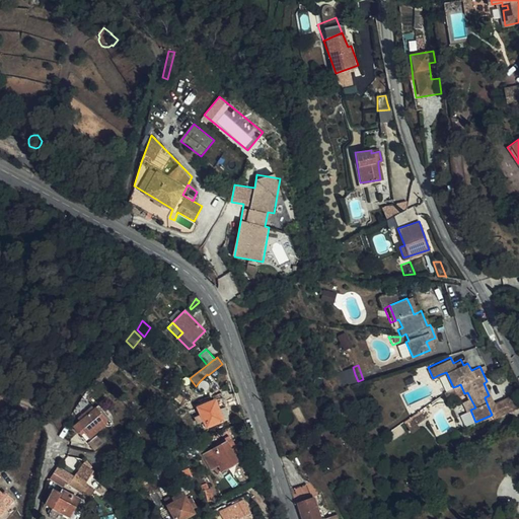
[(355,374),(353,367),(339,371),(344,386),(358,381),(355,374)]
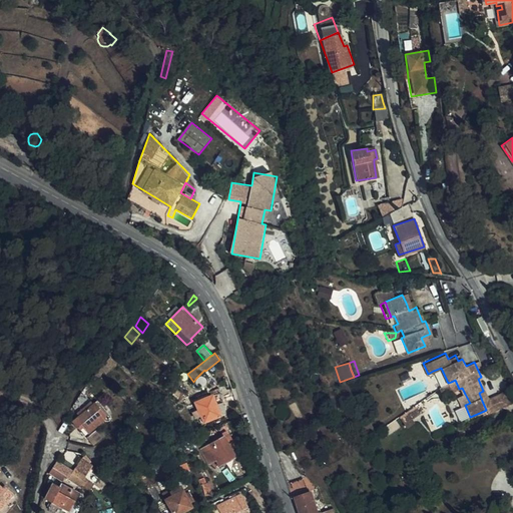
[(441,368),(433,371),(441,387),(448,383),(441,368)]
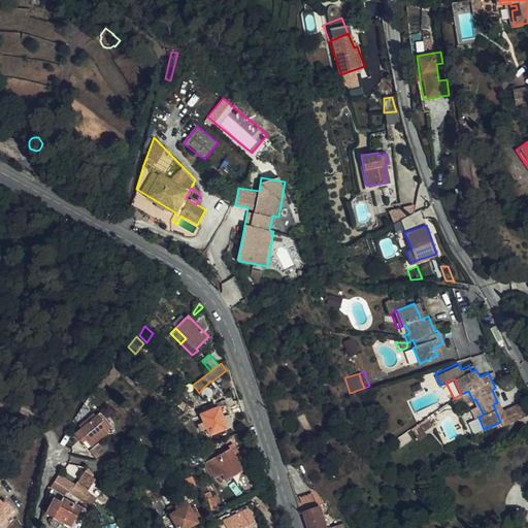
[(188,394),(172,380),(167,385),(182,399),(188,394)]
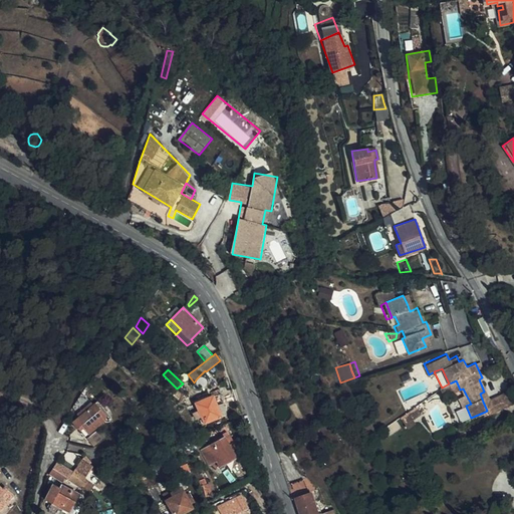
[(207,389),(208,386),(207,381),(206,380),(204,378),(200,377),(197,378),(195,381),(194,384),(196,388),(198,391),(201,392),(204,391),(207,389)]
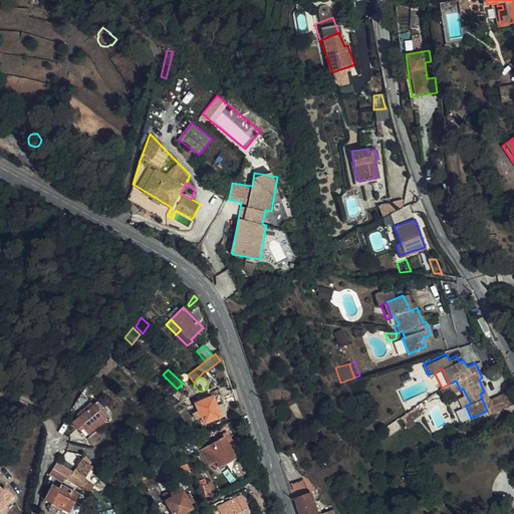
[(449,383),(442,388),(439,389),(443,396),(456,390),(452,382),(449,383)]
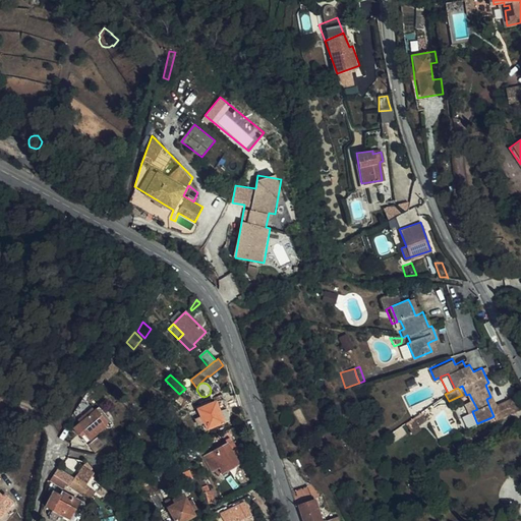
[(239,404),(236,396),(224,401),(222,393),(212,398),(214,403),(211,405),(208,400),(200,404),(201,409),(198,410),(203,417),(205,422),(208,428),(228,419),(226,409),(239,404)]
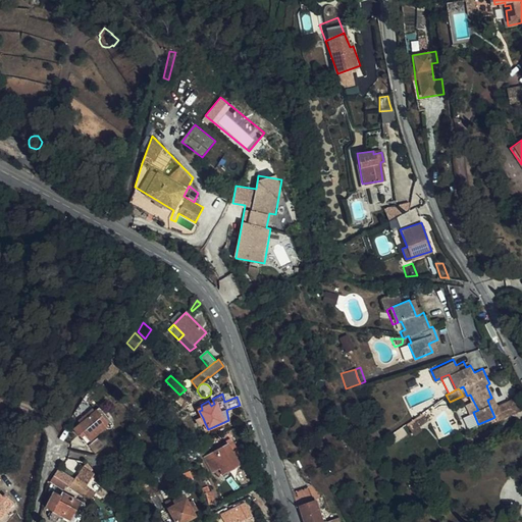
[(490,408),(496,406),(491,398),(487,400),(490,408)]
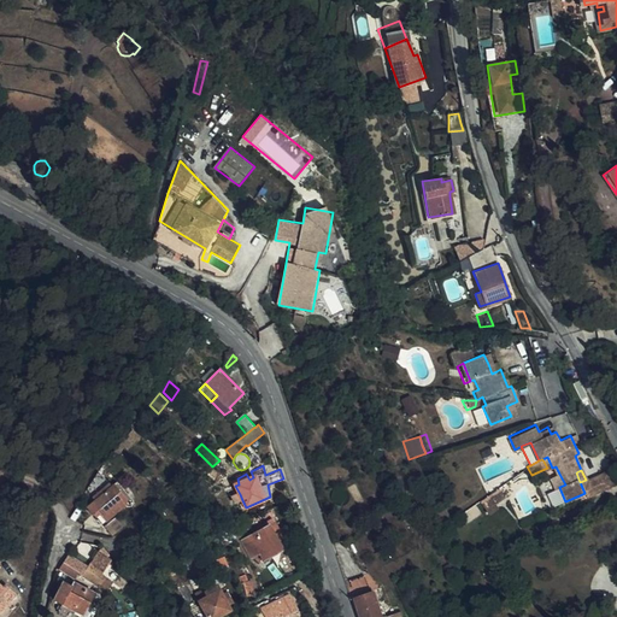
[(604,471),(597,475),(603,487),(609,485),(604,471)]
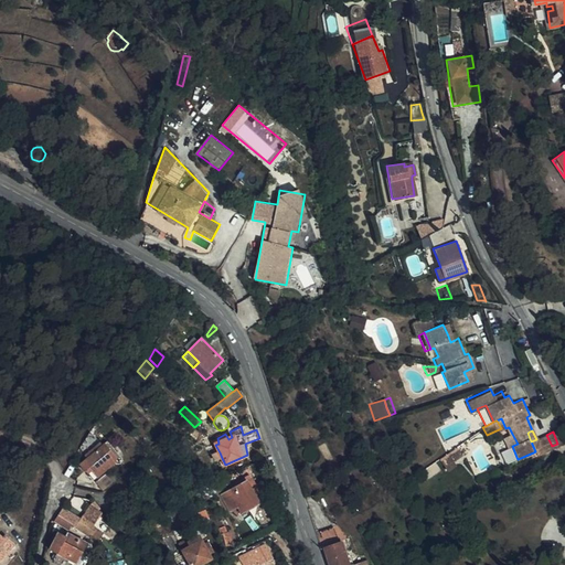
[(518,444),(512,434),(503,437),(508,448),(512,446),(518,444)]
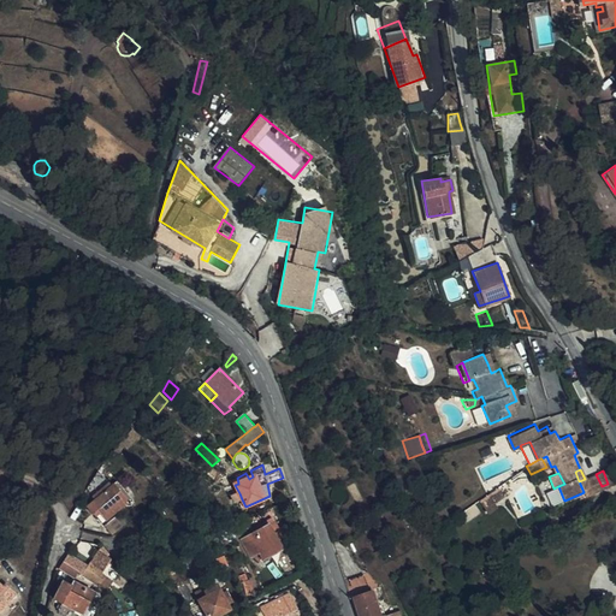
[(349,485),(361,510),(384,501),(371,474),(349,485)]
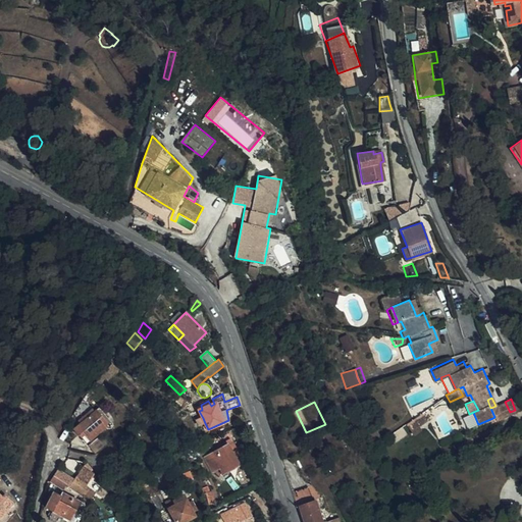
[(505,402),(496,406),(501,416),(510,412),(505,402)]
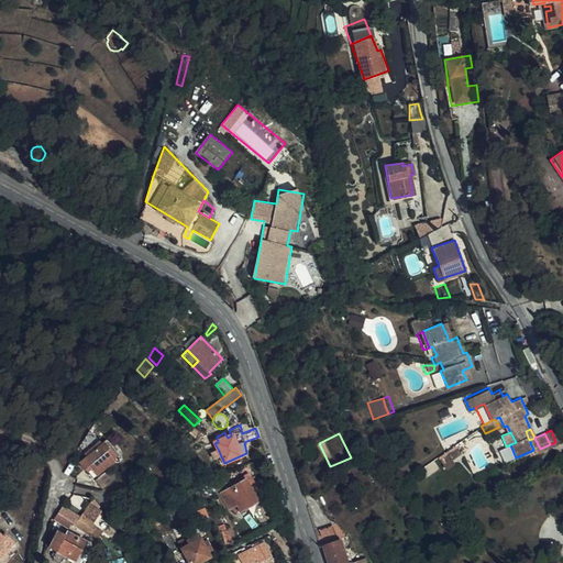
[(540,449),(534,438),(529,440),(533,450),(531,451),(532,452),(540,449)]
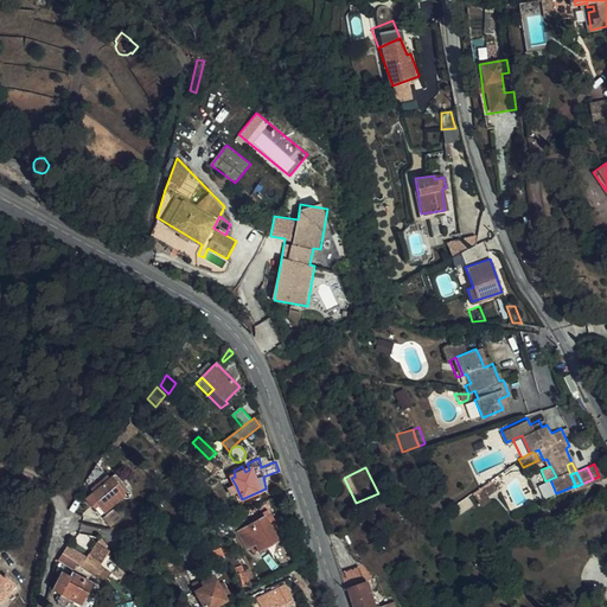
[(542,497),(555,491),(550,479),(545,481),(536,486),(542,497)]
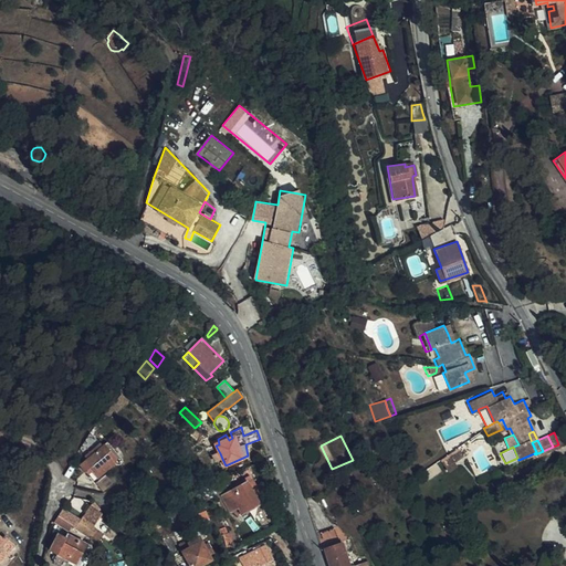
[(81,469),(86,477),(93,472),(95,474),(100,480),(118,464),(107,449),(81,469)]
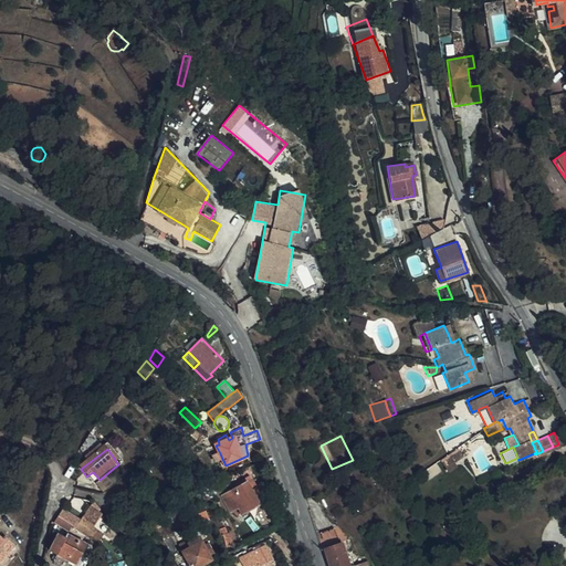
[(461,457),(456,449),(440,460),(448,471),(453,467),(451,463),(461,457)]
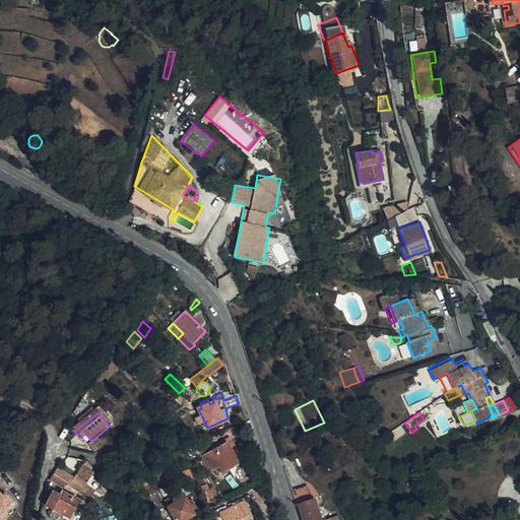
[(99,452),(111,443),(105,435),(92,445),(99,452)]
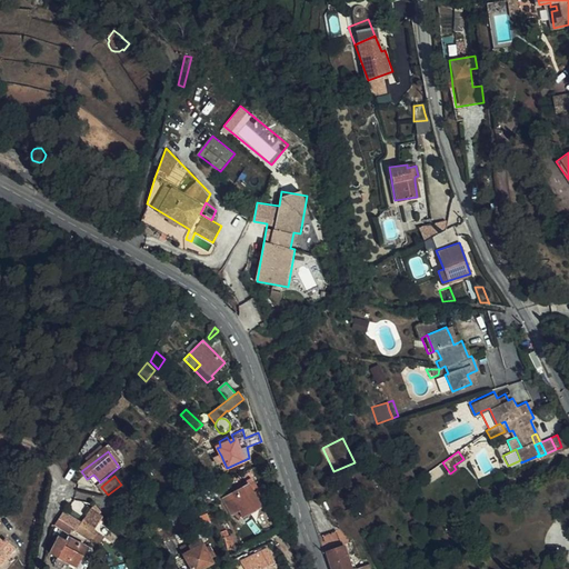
[(231,495),(251,482),(249,479),(229,491),(231,495)]
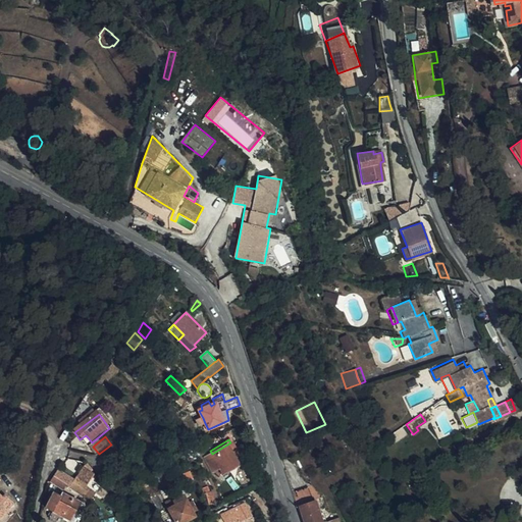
[(238,460),(238,459),(243,456),(241,452),(244,451),(241,445),(235,448),(231,442),(230,442),(212,454),(214,457),(214,458),(218,465),(215,466),(218,471),(221,475),(228,471),(236,466),(237,466),(233,462),(238,460)]
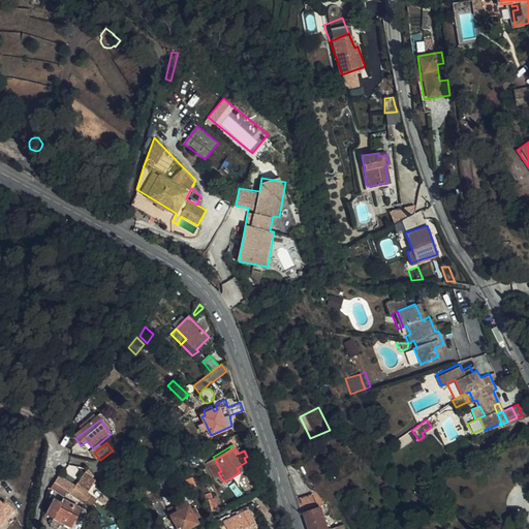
[(215,465),(217,464),(217,463),(208,468),(214,481),(221,477),(218,472),(215,465)]
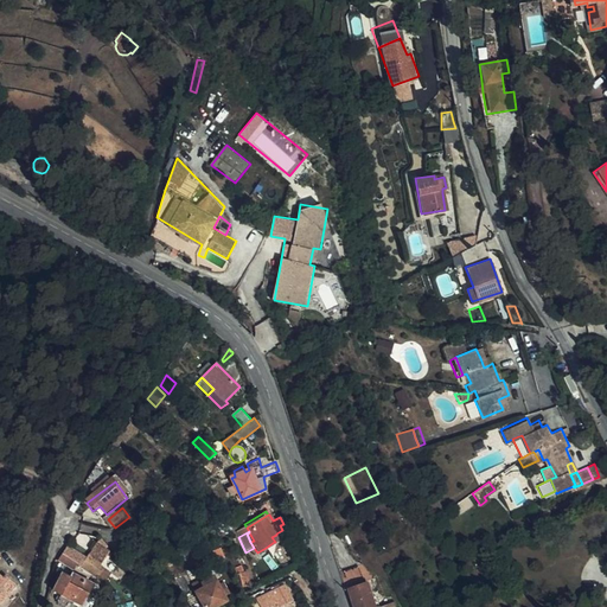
[(278,548),(274,542),(266,548),(269,554),(278,548)]
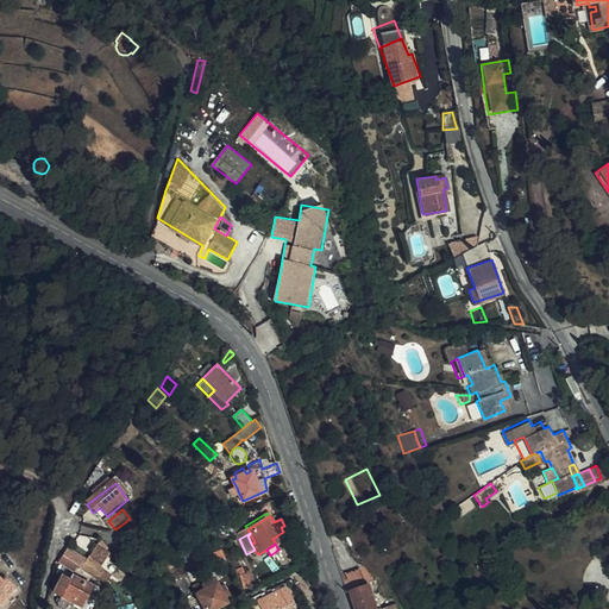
[(82,558),(69,547),(57,564),(71,572),(76,566),(82,558)]
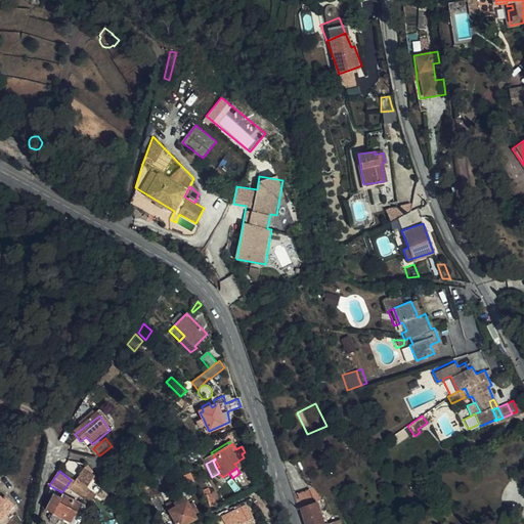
[(188,483),(189,482),(184,473),(179,476),(180,477),(184,485),(188,483)]
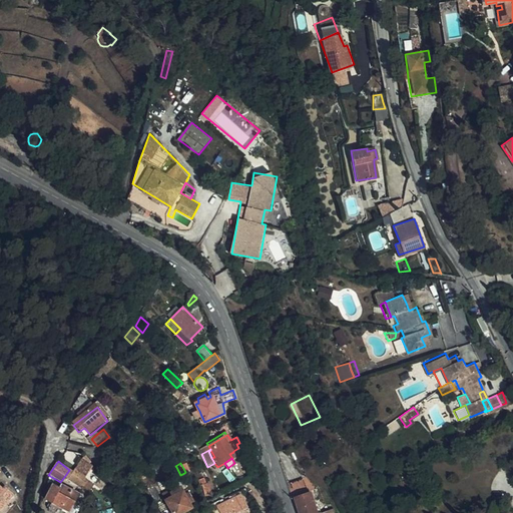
[(85,478),(75,469),(67,479),(80,489),(84,493),(86,494),(89,491),(83,486),(86,483),(83,481),(85,478)]
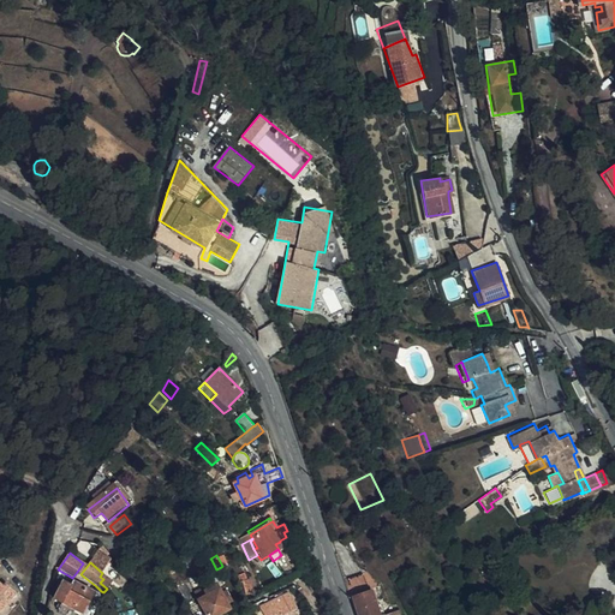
[(252,593),(258,589),(251,575),(249,577),(245,572),(239,575),(240,579),(244,578),(252,593)]
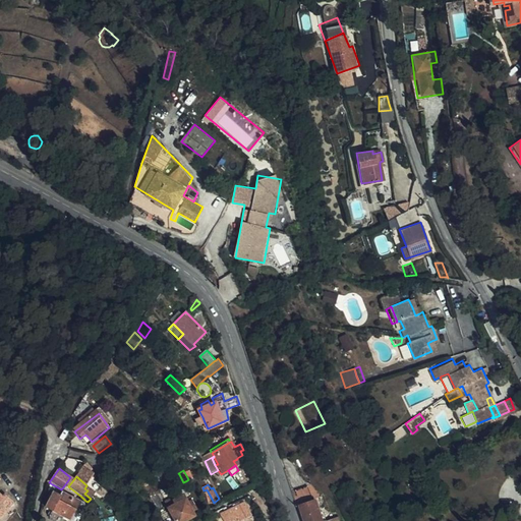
[(301,506),(305,520),(321,520),(314,501),(309,484),(296,489),(301,506)]
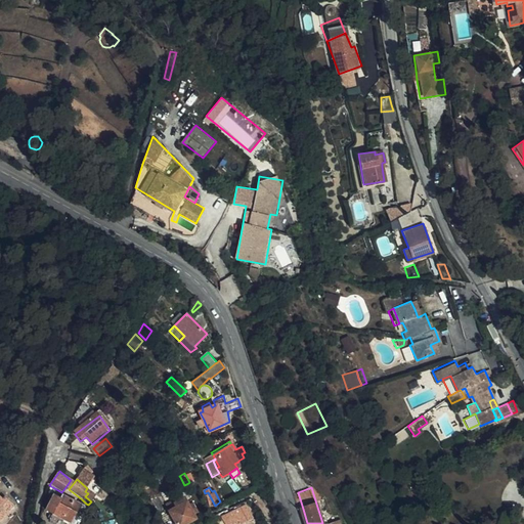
[(175,523),(187,523),(194,521),(191,516),(186,508),(191,505),(192,504),(186,494),(177,489),(167,495),(175,508),(168,513),(175,523)]
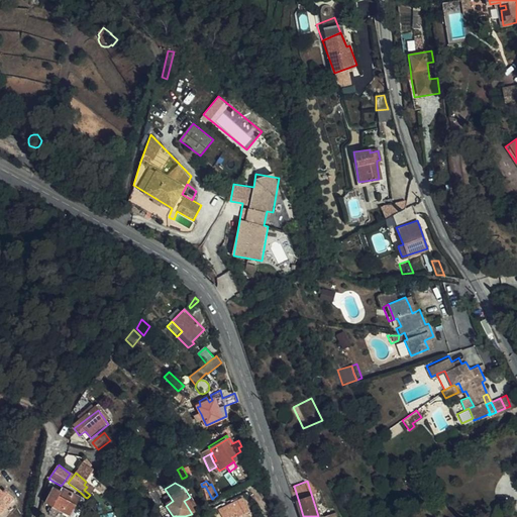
[(69,516),(78,499),(60,489),(58,494),(52,492),(45,504),(47,506),(43,515),(46,516),(57,516),(60,512),(69,516)]
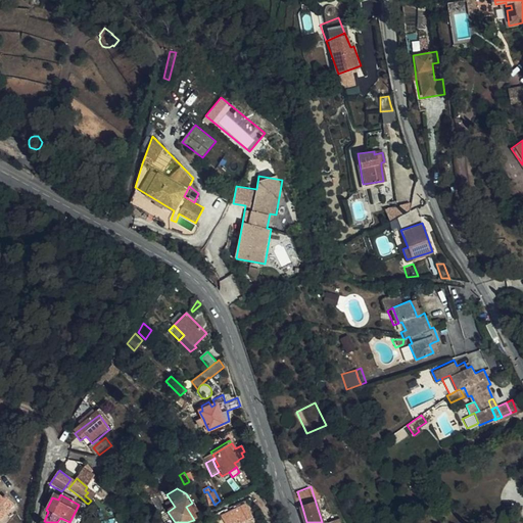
[(0,522),(14,505),(4,495),(1,497),(0,495),(0,522)]
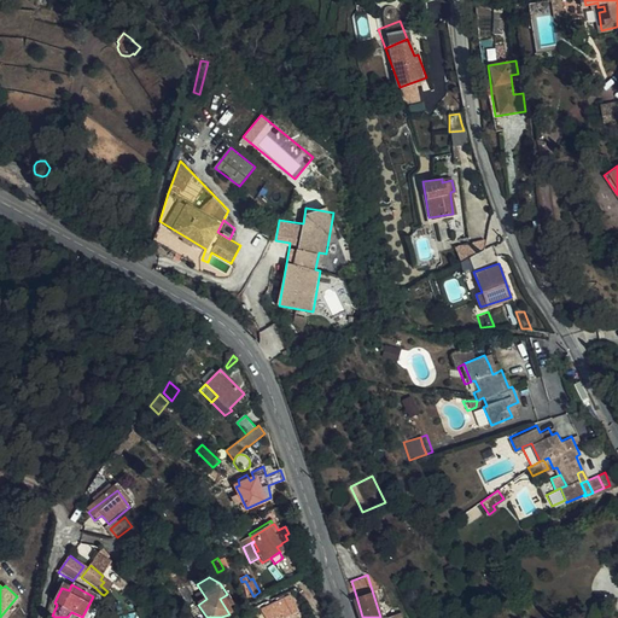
[(231,605),(226,595),(220,599),(226,608),(231,605)]
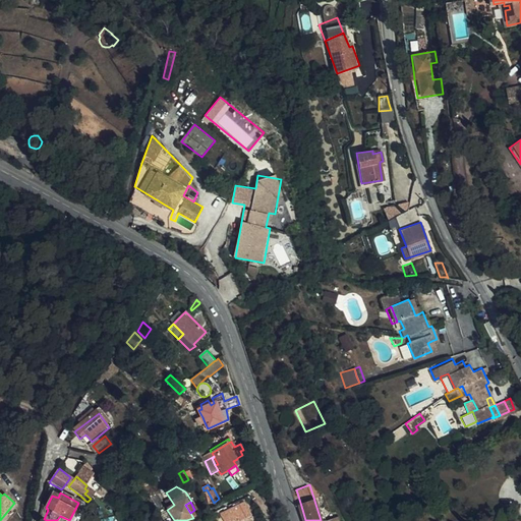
[(236,520),(241,518),(234,506),(220,514),(224,520),(230,520),(233,519),(234,520),(236,520)]
